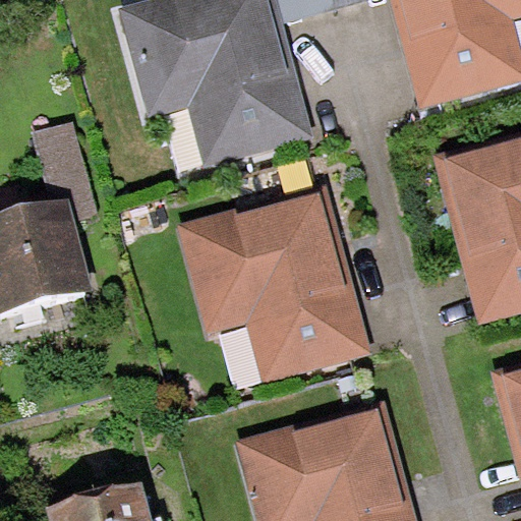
[(143,0),(117,7),(148,115),(187,105),(205,167),(313,136),(283,24),(276,0),(143,0)]
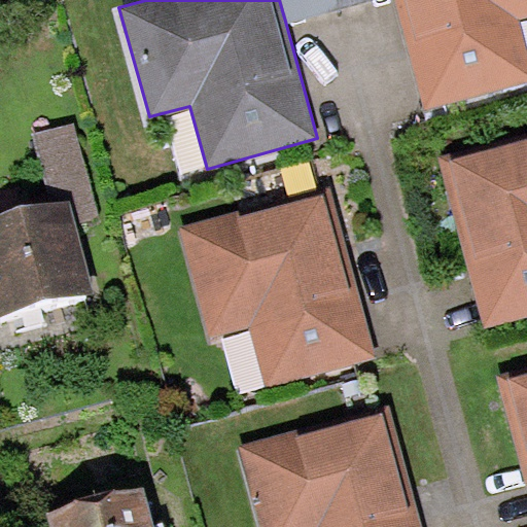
[(279,0),(286,25),(341,9),(338,0),(279,0)]
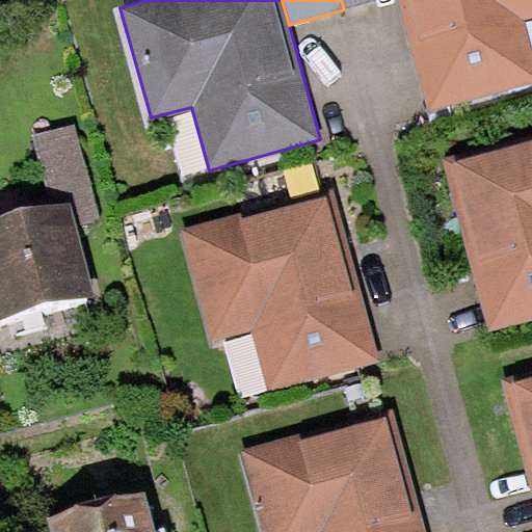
[(341,0),(344,9),(378,0),(341,0)]
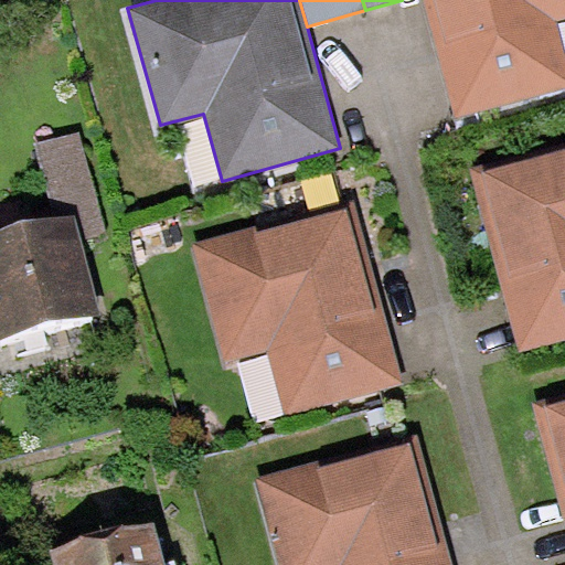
[(564,0),(425,0),(457,117),(564,87),(564,43),(558,21),(564,18),(564,0)]
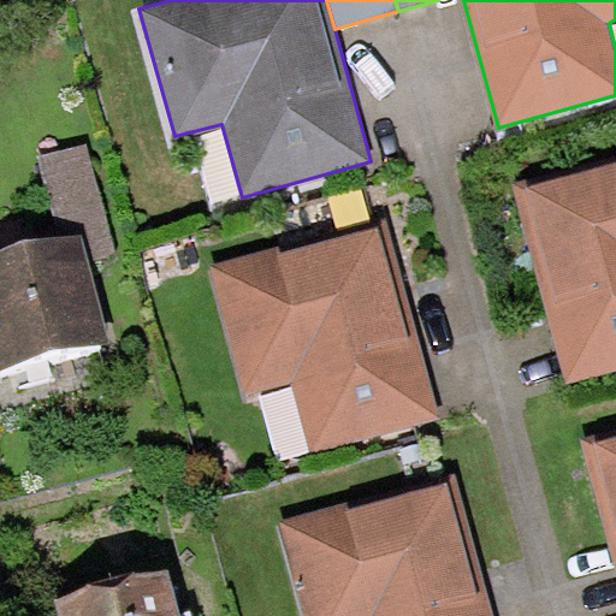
[(88,138),(36,152),(59,237),(82,231),(89,260),(118,253),(88,138)]
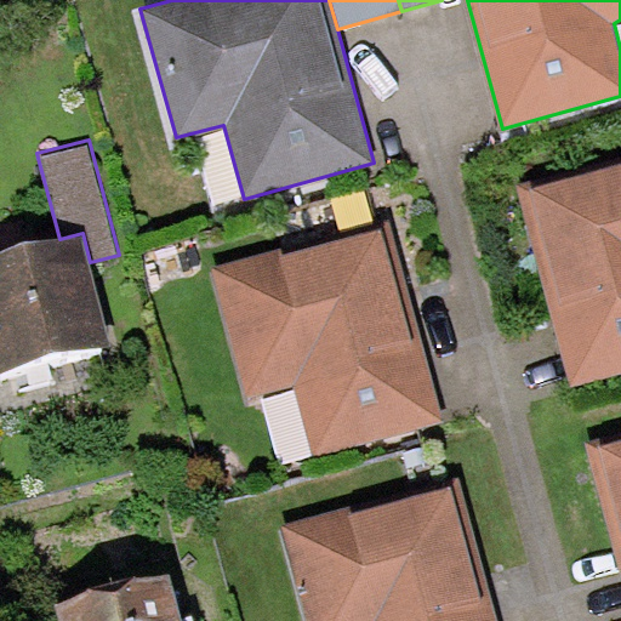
[(531,181),(516,184),(571,387),(620,372),(620,163),(534,187),(531,181)]
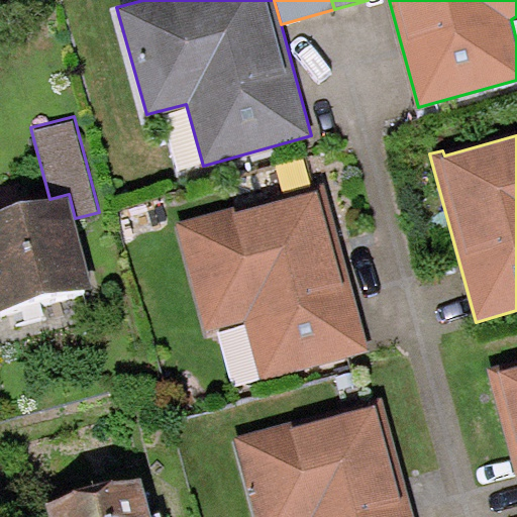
[(232,206),(174,222),(204,329),(243,318),(261,380),(369,350),(322,182),(315,184),(316,189),(234,211),(232,206)]
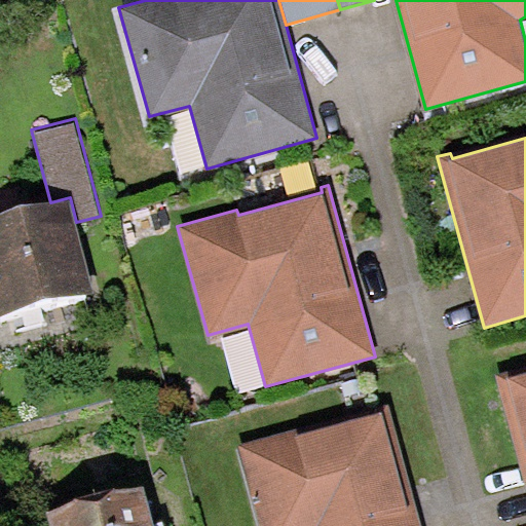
[(50,202),(0,215),(0,312),(94,289),(76,222),(70,197),(50,202)]
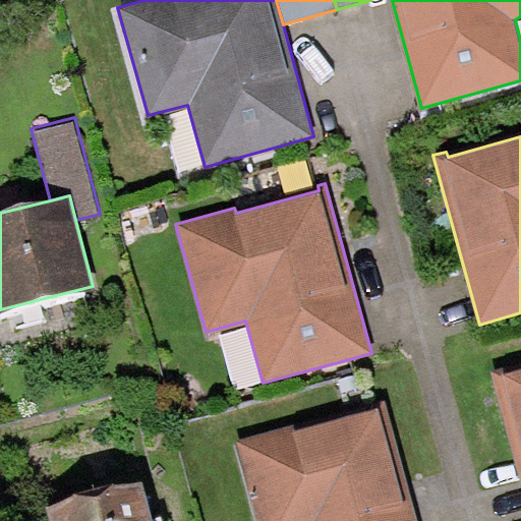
[(504,367),(490,370),(520,481),(520,368),(506,373),(504,367)]
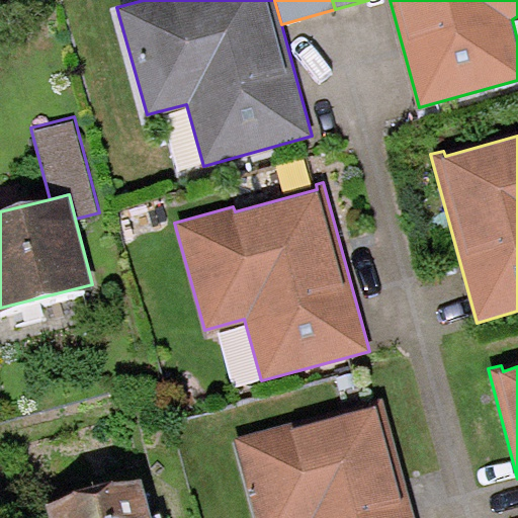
[(293,422),(234,438),(256,517),(415,517),(382,398),(375,400),(376,405),(294,427),(293,422)]
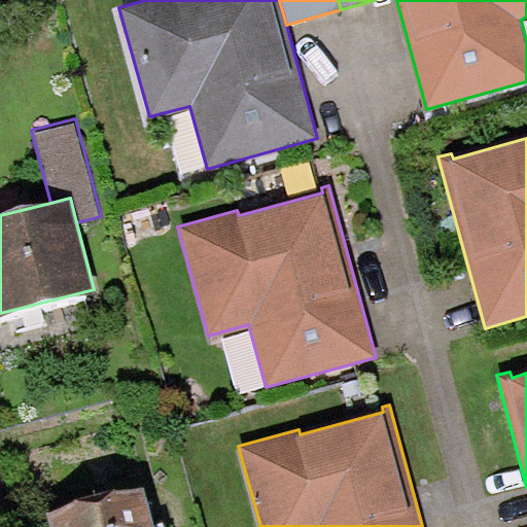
[(153,526),(143,486),(46,512),(49,526),(153,526)]
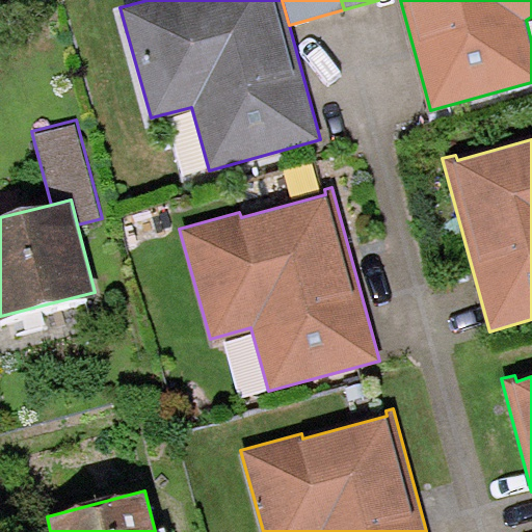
All buildings are outlined.
